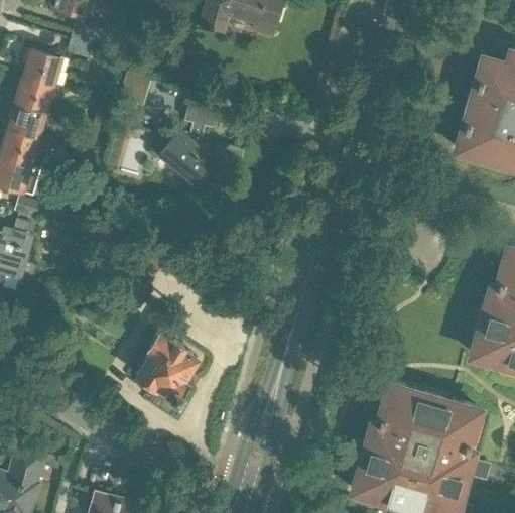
[(83,16),(87,0),(56,0),(54,8),(83,16)]
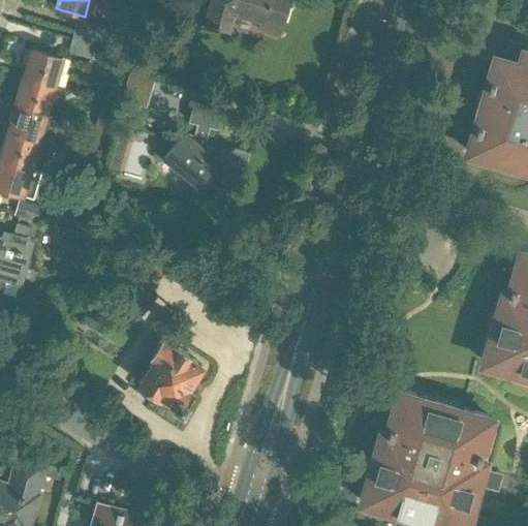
[(280,30),(288,0),(211,0),(205,26),(227,33),(233,14),(258,23),(256,32),(277,38),(280,30)]
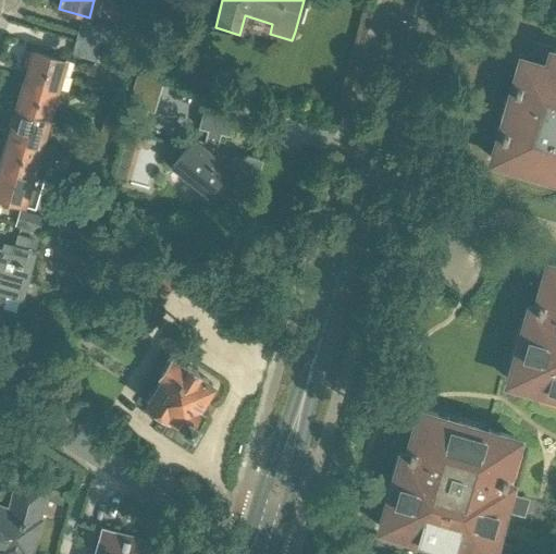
[(99,42),(102,31),(79,24),(76,36),(99,42)]
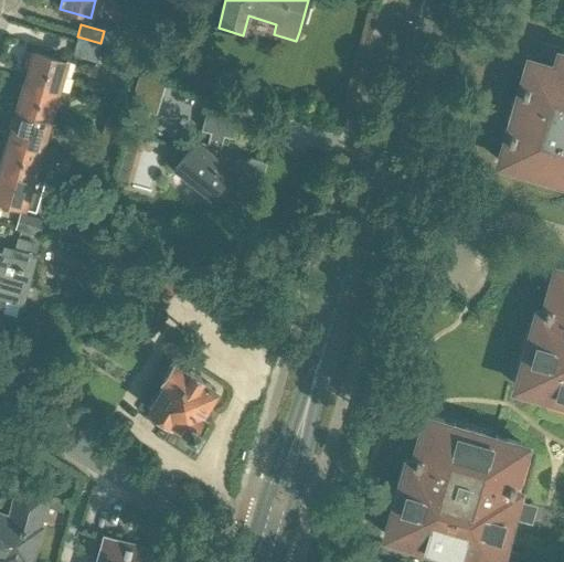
[(94,62),(98,50),(75,43),(72,56),(94,62)]
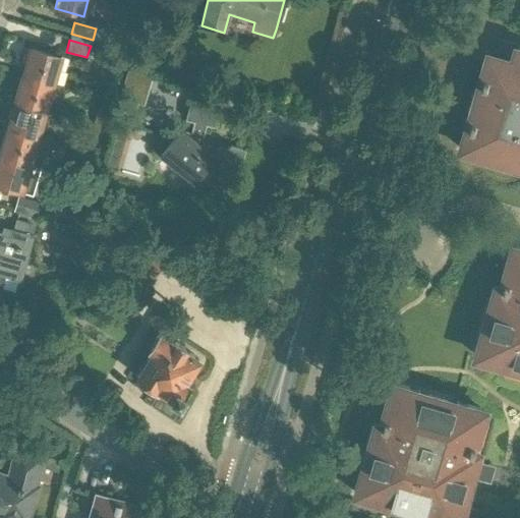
[(519,53),(502,48),(498,61),(486,58),(478,87),(484,89),(481,99),(471,96),(463,122),(467,123),(459,152),(485,159),(487,154),(519,162),(519,53)]
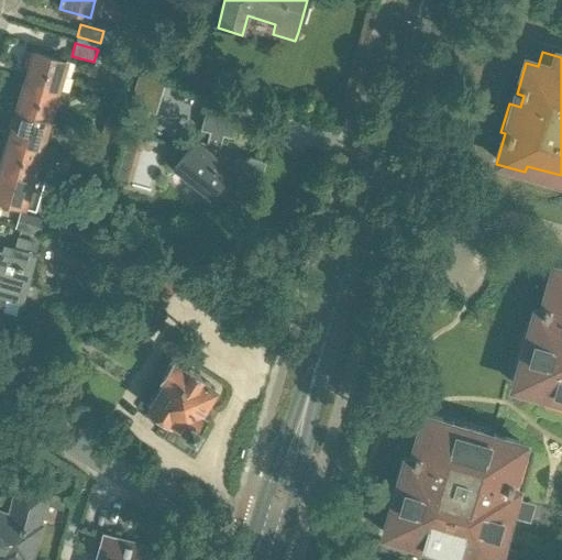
[(23,84),(56,92),(65,64),(32,54),(23,84)]
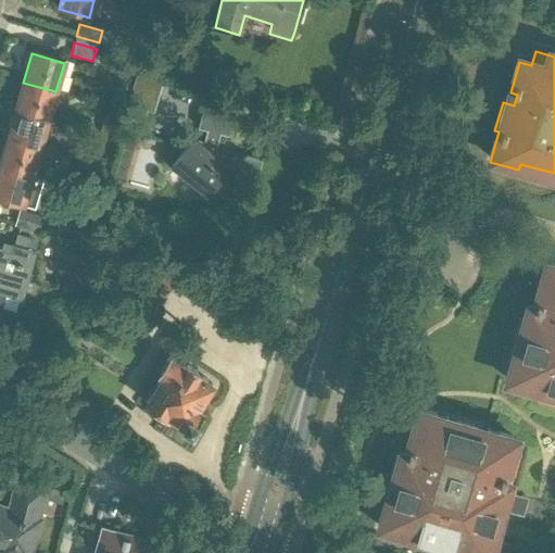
[(161,85),(135,77),(126,109),(153,115),(161,85)]
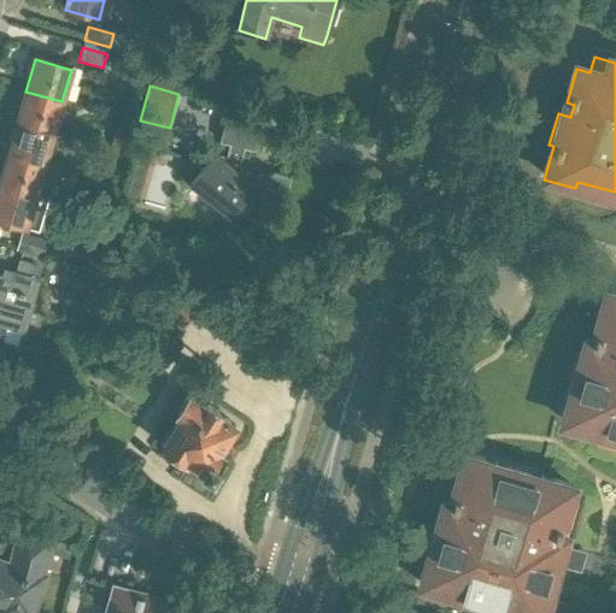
[(53,134),(62,101),(25,92),(17,123),(53,134)]
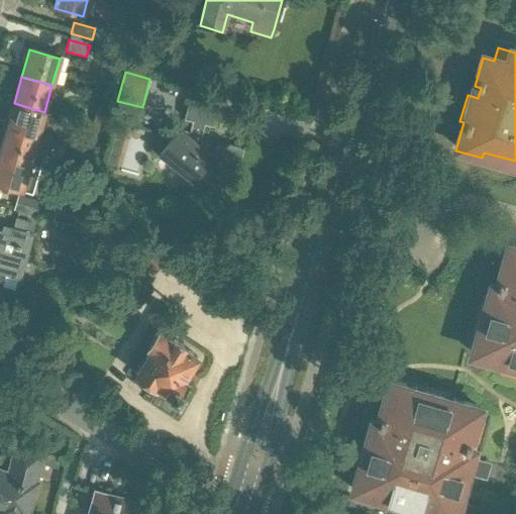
[(99,86),(96,97),(108,100),(111,89),(99,86)]
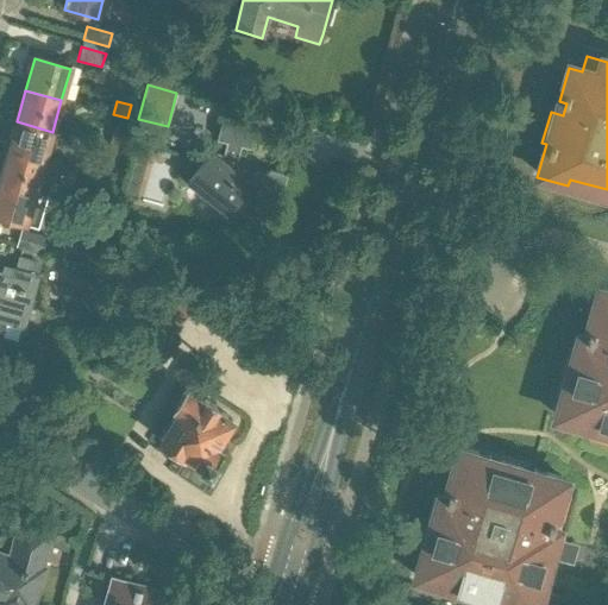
[(43,163),(52,132),(17,121),(7,153),(43,163)]
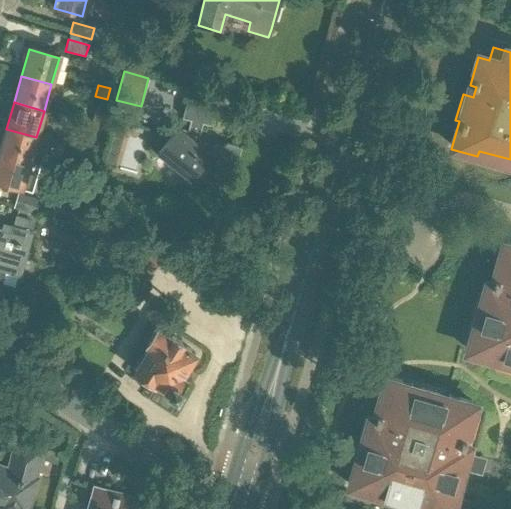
[(202,125),(209,127),(214,108),(186,102),(181,120),(189,122),(186,132),(168,128),(153,146),(160,151),(158,154),(190,180),(209,157),(218,160),(217,164),(232,169),(237,150),(222,145),(221,148),(198,142),(200,135),(202,125)]
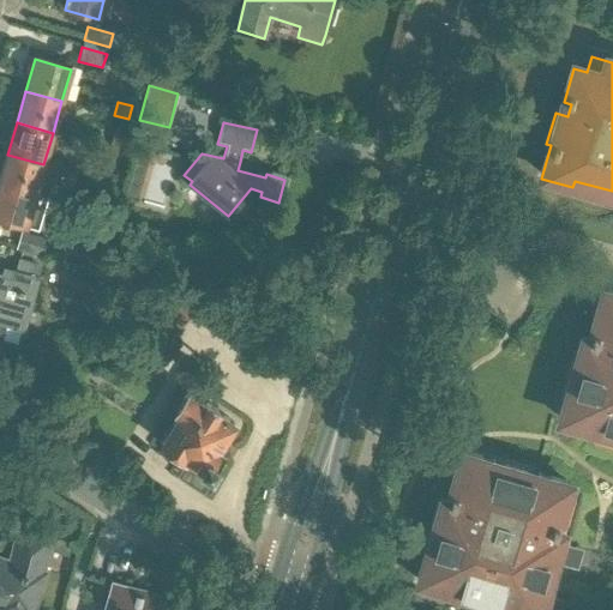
[(110,149),(121,152),(127,132),(116,130),(110,149)]
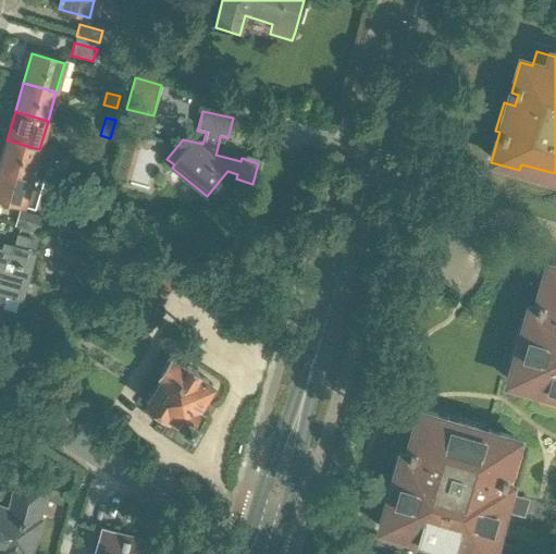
[(104,156),(110,138),(100,135),(95,152),(104,156)]
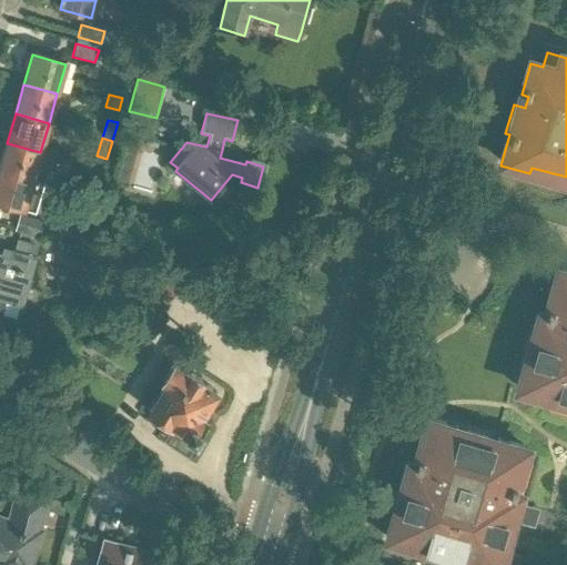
[(0,171),(43,184),(52,155),(40,152),(7,143),(0,167),(0,171)]
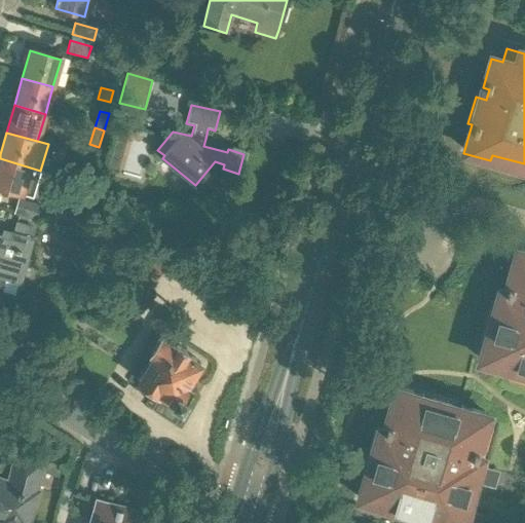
[(32,198),(40,171),(0,158),(0,189),(22,195),(32,198)]
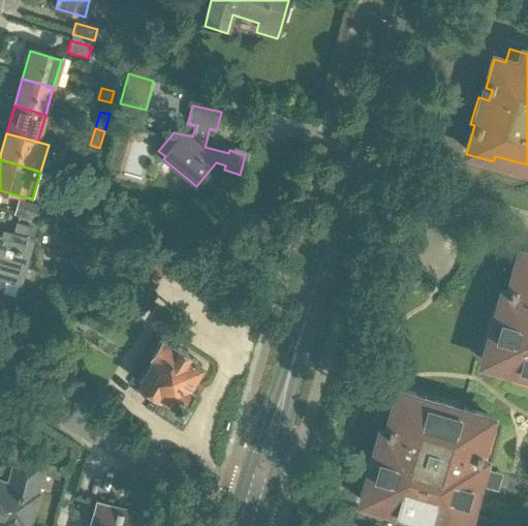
[(94,176),(73,169),(70,179),(92,185),(94,176)]
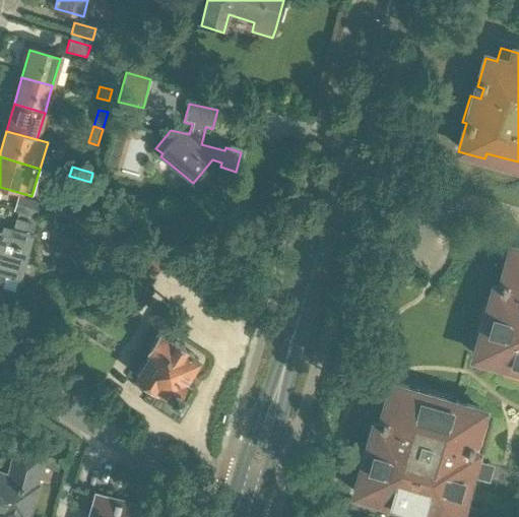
[(17,199),(13,213),(35,220),(40,206),(17,199)]
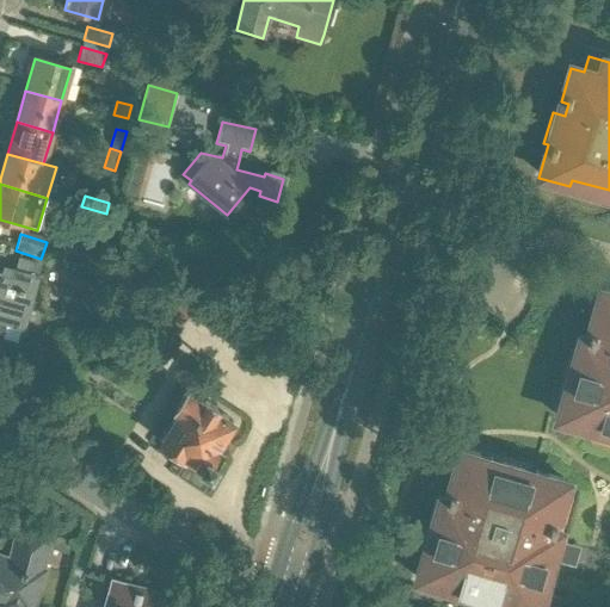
[(0,323),(20,330),(39,266),(18,260),(14,271),(2,268),(0,276),(0,323)]
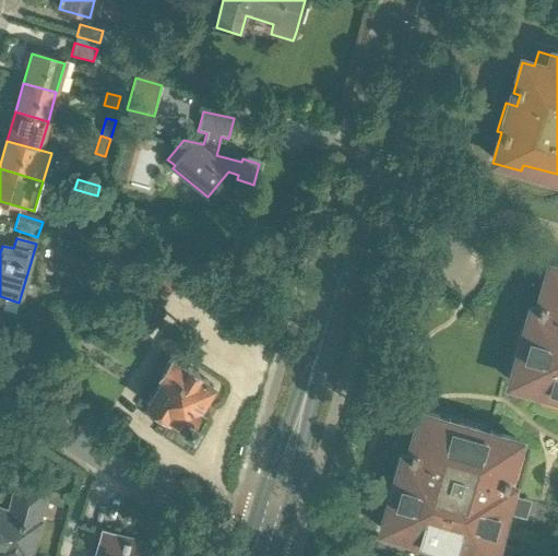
[(557,268),(554,268),(549,280),(546,279),(536,312),(537,312),(531,336),(524,334),(509,385),(538,393),(541,387),(557,391),(557,268)]
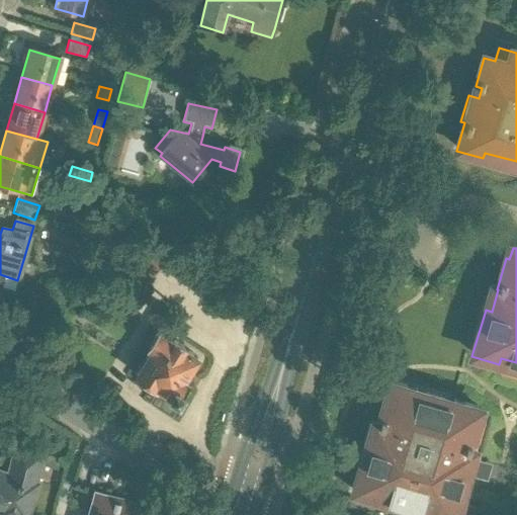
[(87,249),(71,258),(78,271),(94,263),(87,249)]
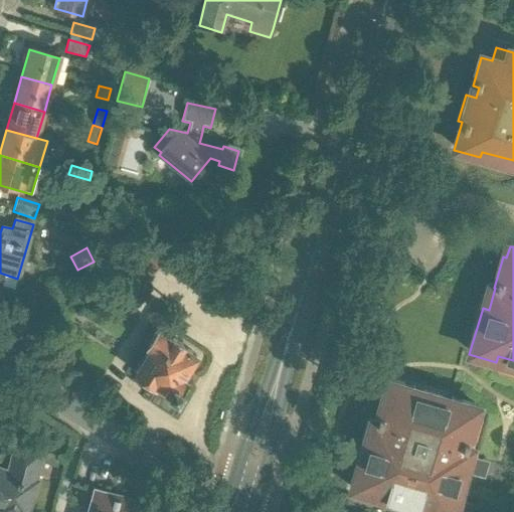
[(162,330),(172,315),(161,308),(151,323),(162,330)]
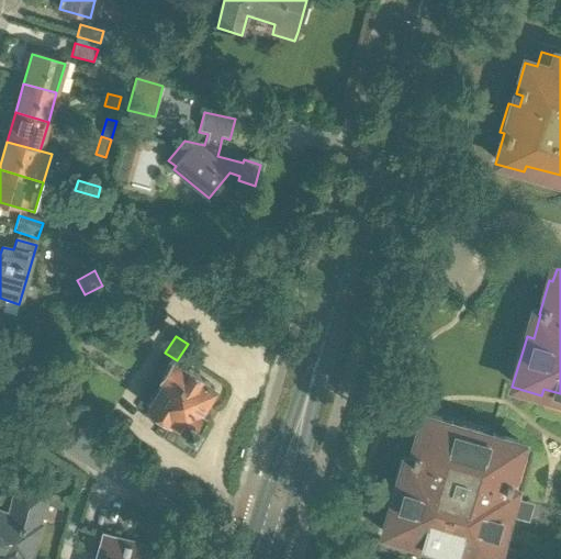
[(187,375),(174,366),(164,380),(167,383),(149,410),(169,422),(161,434),(184,448),(192,436),(192,437),(194,434),(200,433),(204,425),(203,421),(210,410),(204,405),(213,391),(199,381),(200,379),(189,371),(187,375)]
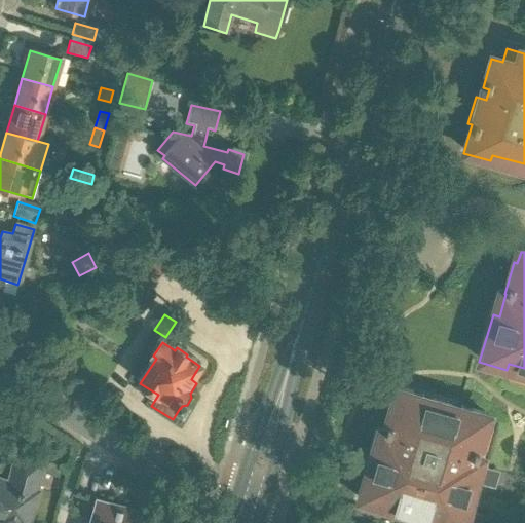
[(460,410),(422,399),(423,397),(400,389),(396,402),(392,401),(383,433),(384,434),(378,455),(372,453),(359,500),(384,508),(383,513),(418,522),(434,522),(461,522),(474,483),(467,481),(474,459),(475,459),(484,427),(481,426),(484,414),(461,408),(460,410)]
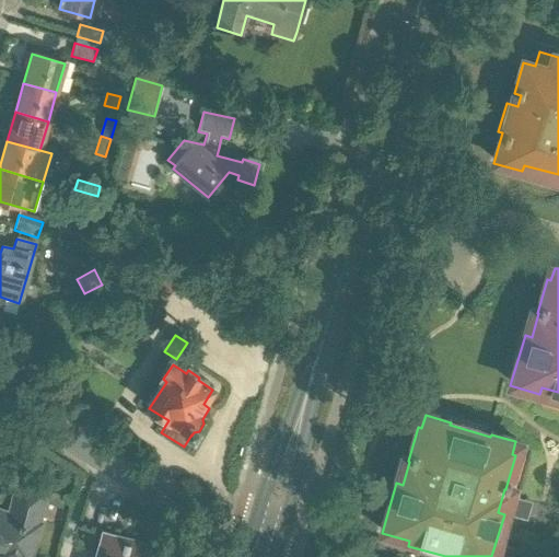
[(28,556),(30,555),(31,555),(37,533),(36,533),(39,524),(35,523),(46,486),(20,478),(10,515),(0,512),(0,556),(28,556)]
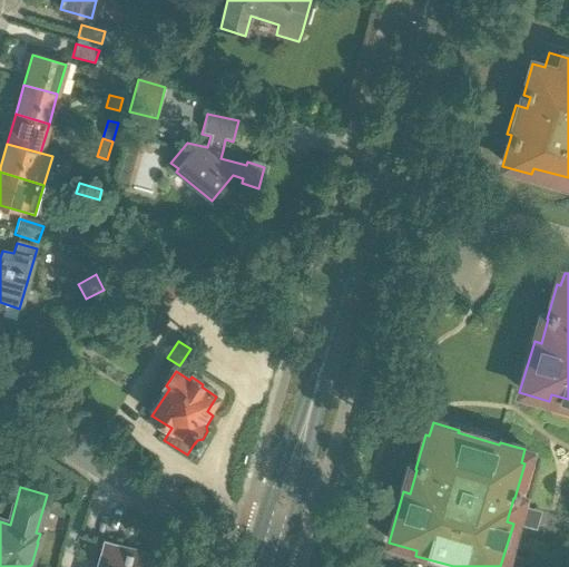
[(52,506),(49,517),(62,521),(66,509),(52,506)]
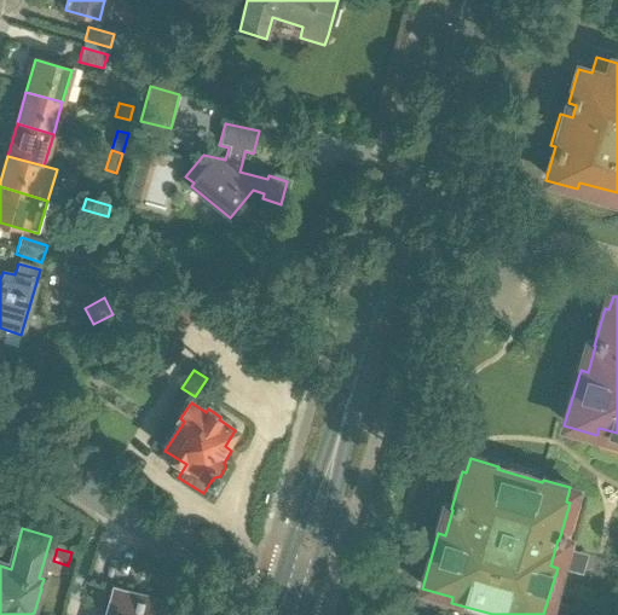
[(162,614),(166,607),(114,591),(107,614),(162,614)]
